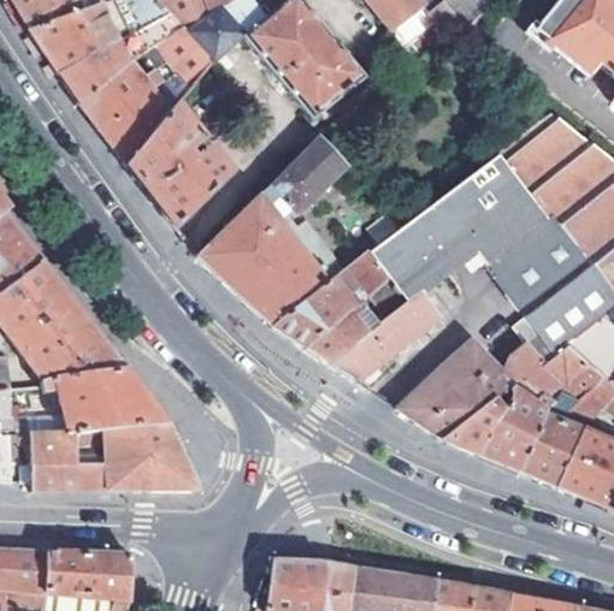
[(12,0),(19,12),(28,27),(30,31),(88,10),(86,0),(12,0)]
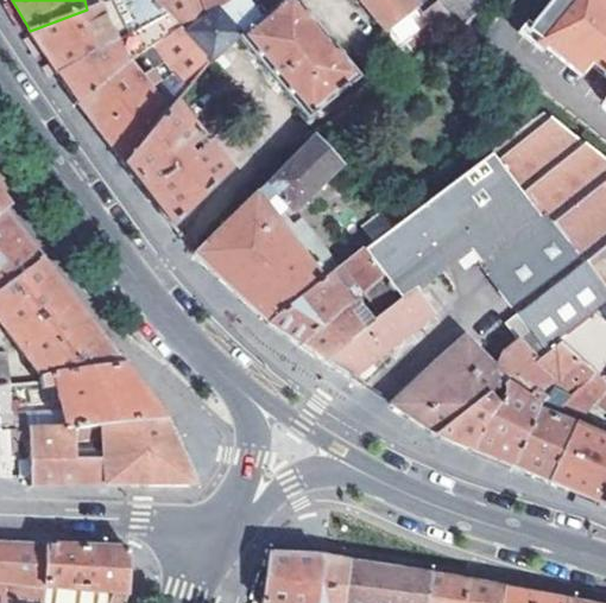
[(115,0),(112,1),(115,11),(143,0),(115,0)]
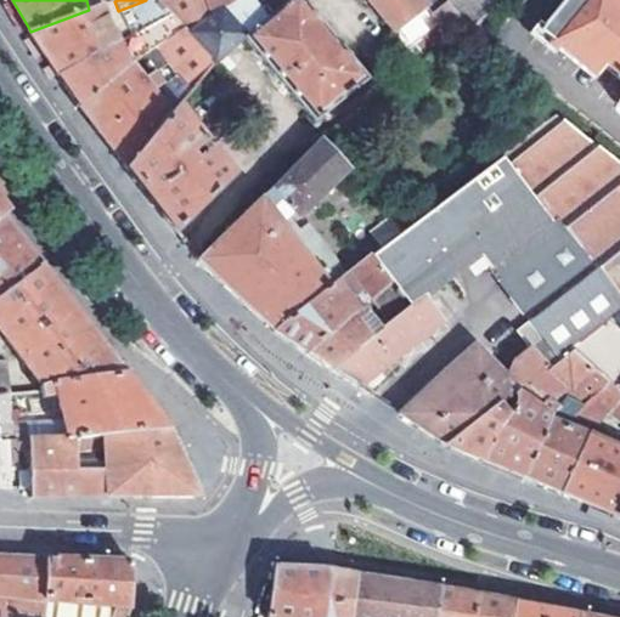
[(185,27),(190,32),(213,15),(207,0),(163,0),(159,3),(170,12),(185,27)]
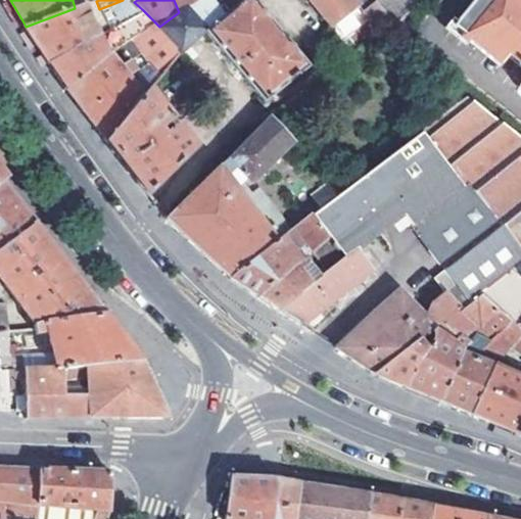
[(244,0),(238,5),(227,14),(215,0),(197,0),(179,12),(159,27),(182,50),(207,30),(267,101),(311,65),(296,48),(299,46),(296,43),(294,45),(265,9),(267,7),(265,5),(263,7),(256,0),(244,0)]
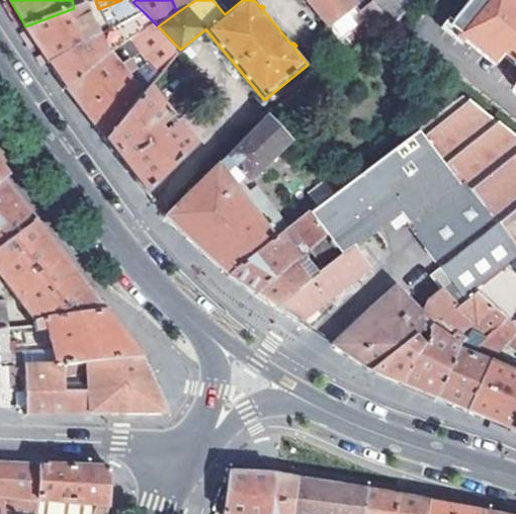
[(172,0),(177,12),(195,0),(172,0)]
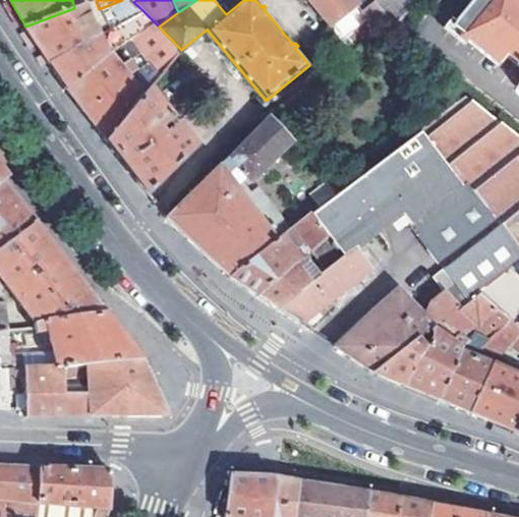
[(312,0),(331,23),(359,1),(358,0),(312,0)]
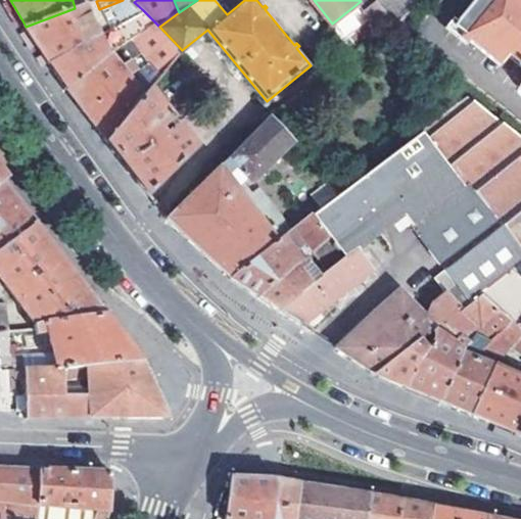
[(362,0),(361,1),(368,8),(383,28),(387,22),(393,29),(398,24),(379,0),(362,0)]
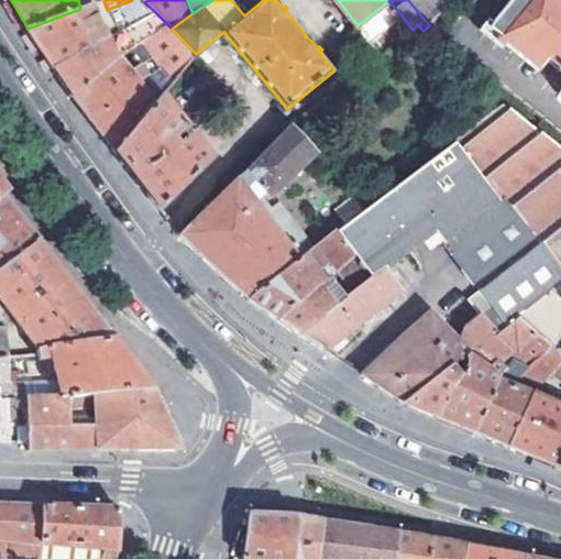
[(408,0),(429,25),(435,20),(451,3),(448,0),(408,0)]
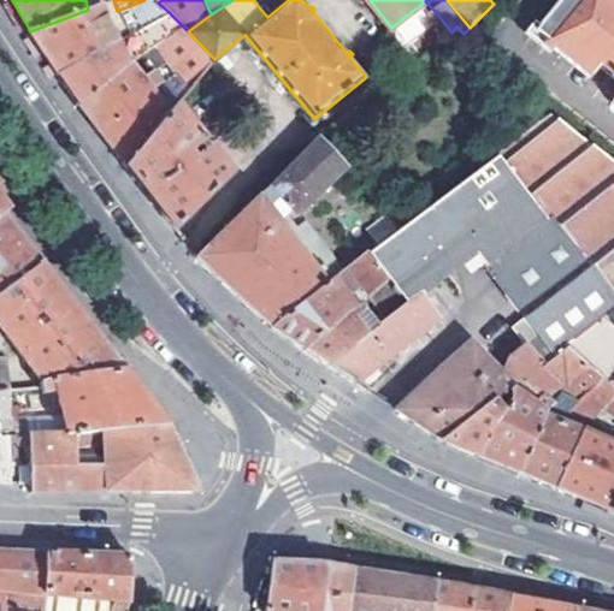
[(558,0),(535,27),(590,72),(600,61),(613,72),(613,0),(558,0)]
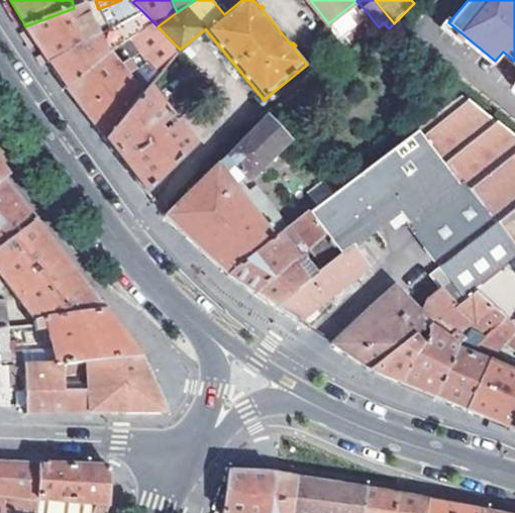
[(39,45),(50,62),(99,34),(130,16),(141,10),(132,2),(92,20),(85,4),(74,8),(25,26),(33,36),(39,45)]
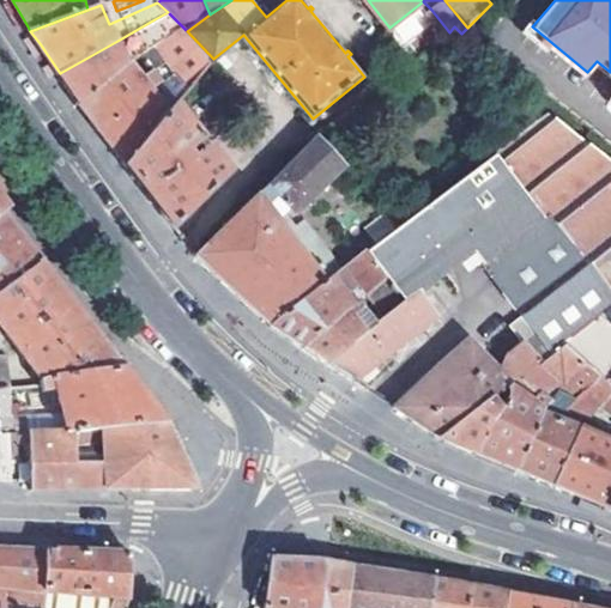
[(182,79),(175,86),(183,96),(213,59),(187,31),(182,26),(168,37),(156,46),(182,79)]
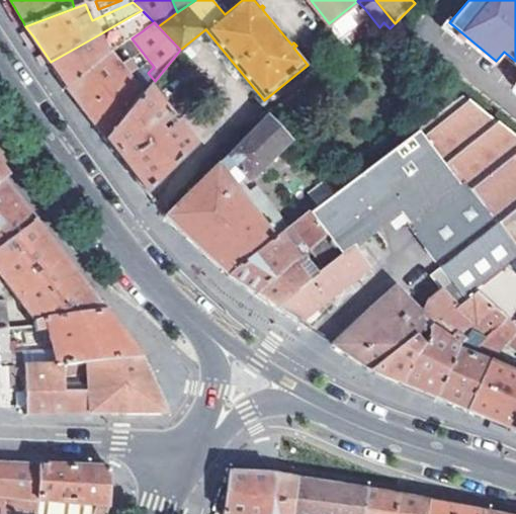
[(490,69),(496,61),(449,22),(443,30),(490,69)]
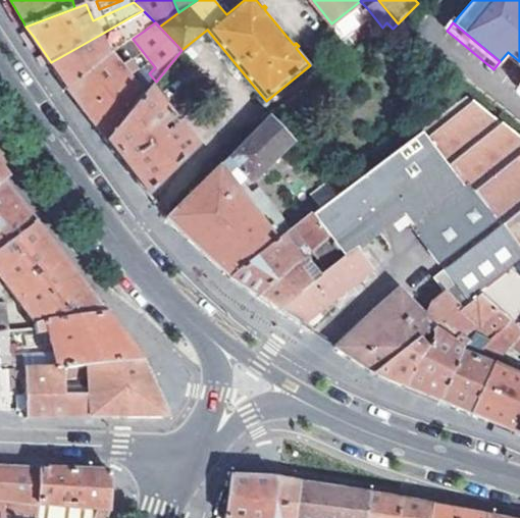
[(54,67),(68,87),(111,55),(123,46),(117,40),(106,48),(100,35),(51,62),(54,67)]
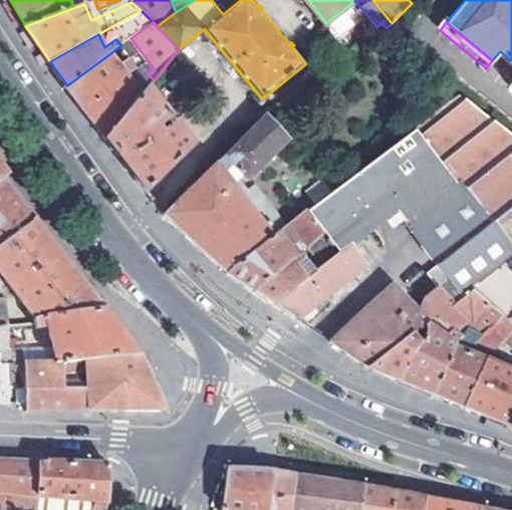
[(118,66),(109,54),(67,85),(76,98),(101,132),(106,138),(141,96),(126,77),(134,71),(125,60),(118,66)]
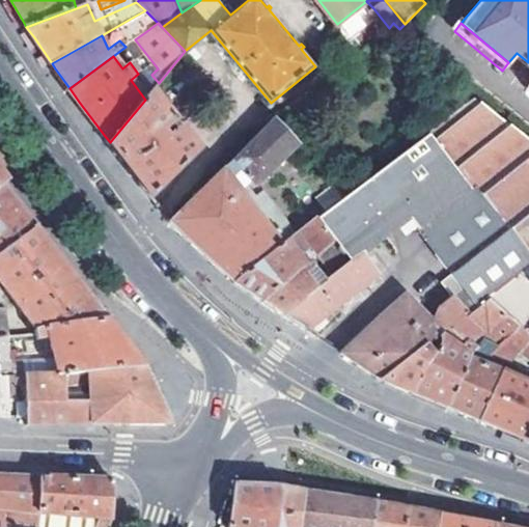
[(145,100),(110,142),(124,162),(150,195),(195,153),(194,144),(179,127),(168,137),(164,132),(175,121),(151,92),(145,100)]
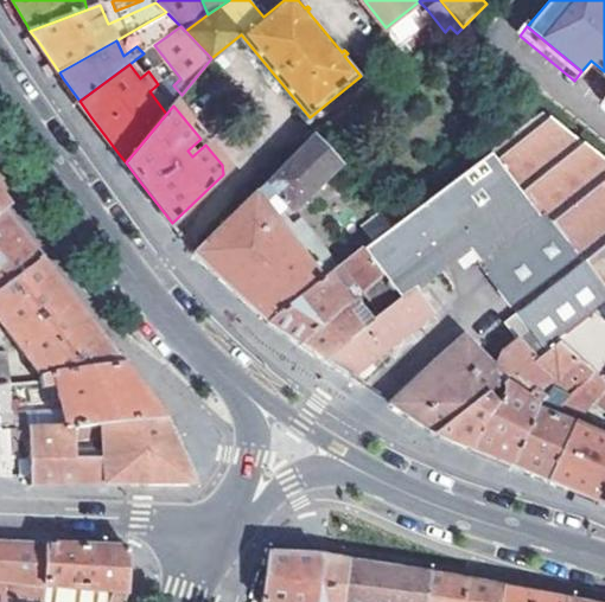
[(536,358),(560,339),(559,338),(577,324),(578,325),(596,311),(604,303),(604,157),(543,109),(397,221),(374,238),(363,247),(383,273),(364,289),(376,307),(381,312),(374,318),(363,327),(326,358),(364,383),(377,371),(375,365),(390,352),(386,348),(434,309),(414,285),(467,242),(495,276),(520,309),(513,315),(507,320),(520,337),(503,350),(494,367),(464,335),(393,402),(437,431),(495,376),(503,382),(510,377),(534,357),(536,358)]
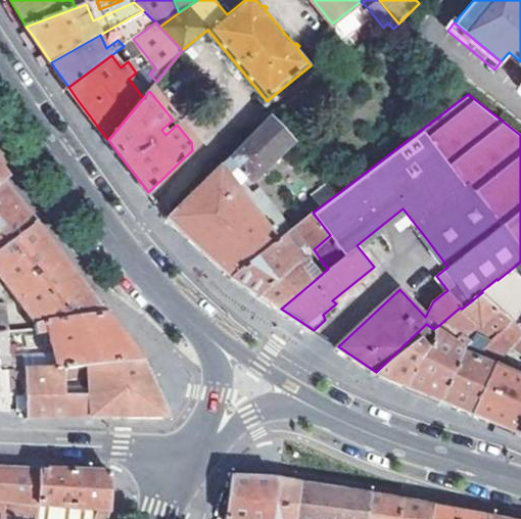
[(273,112),(228,156),(237,166),(253,182),(296,139),(277,118),(273,112)]
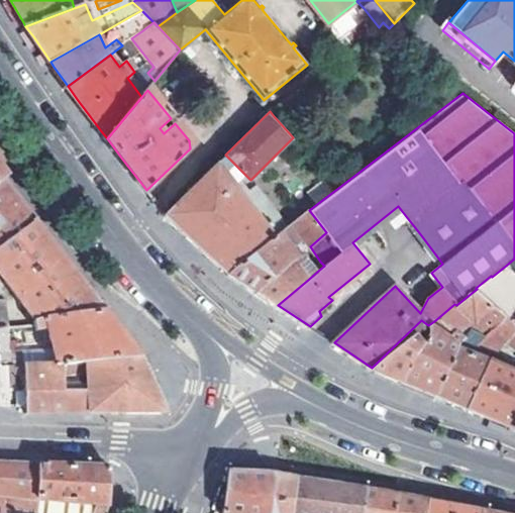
[(0,177),(2,176),(3,178),(9,174),(0,161),(0,177)]
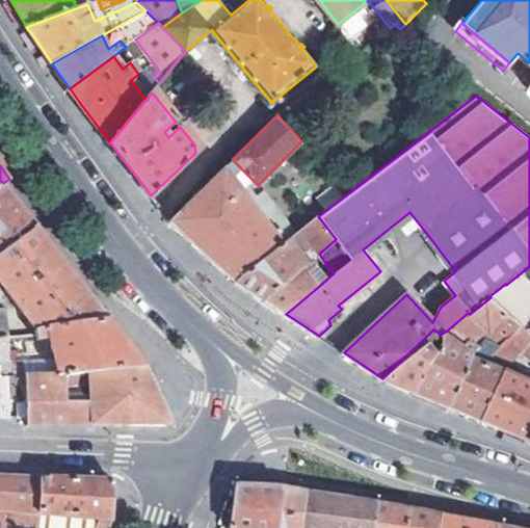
[(232,276),(237,281),(283,244),(279,238),(284,233),(280,229),(274,233),(259,212),(232,178),(223,167),(170,220),(201,248),(218,264),(232,276)]
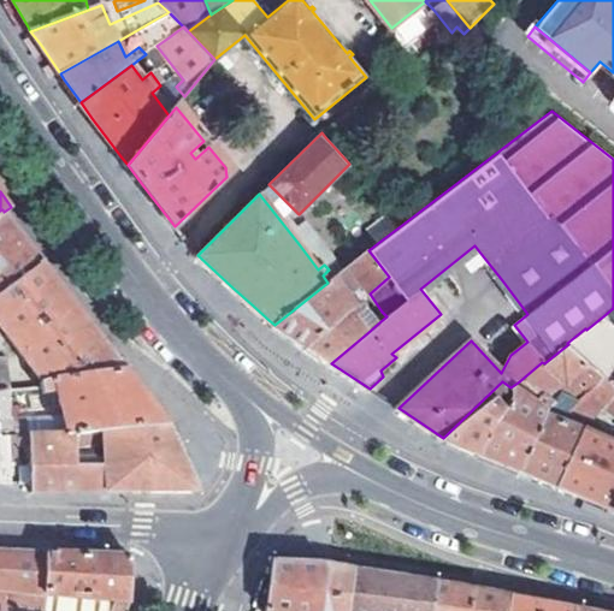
[(0,292),(42,260),(23,236),(4,212),(3,209),(0,211),(0,292)]
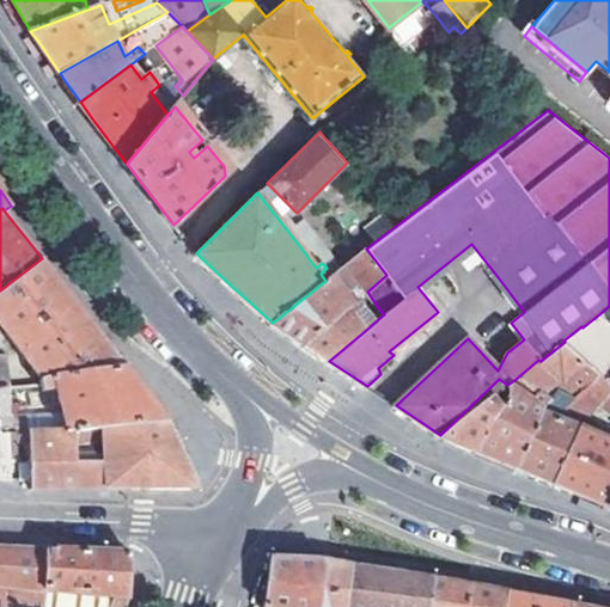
[(367,227),(377,240),(401,222),(389,209),(367,227)]
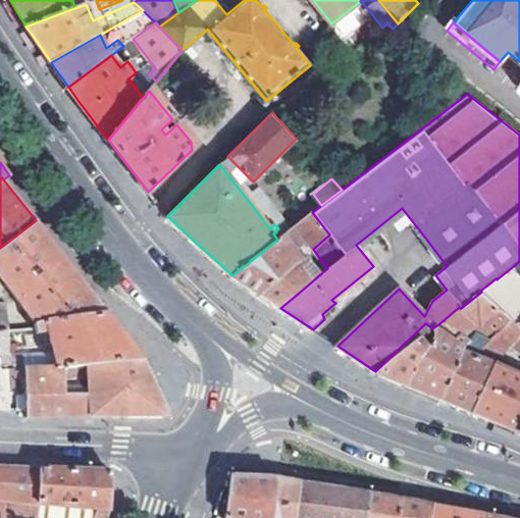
[(277,240),(232,275),(240,280),(255,291),(260,294),(297,262),(302,258),(297,252),(291,244),(303,235),(308,242),(313,249),(329,235),(312,212),(277,240)]
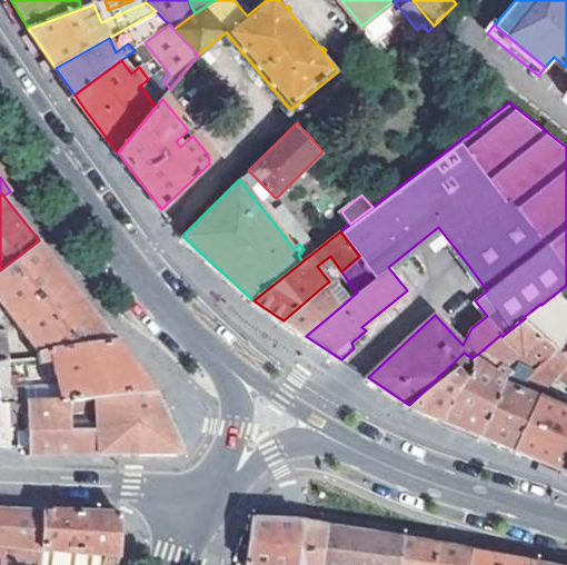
[(60,269),(39,240),(0,270),(0,297),(42,354),(50,353),(122,348),(60,269)]
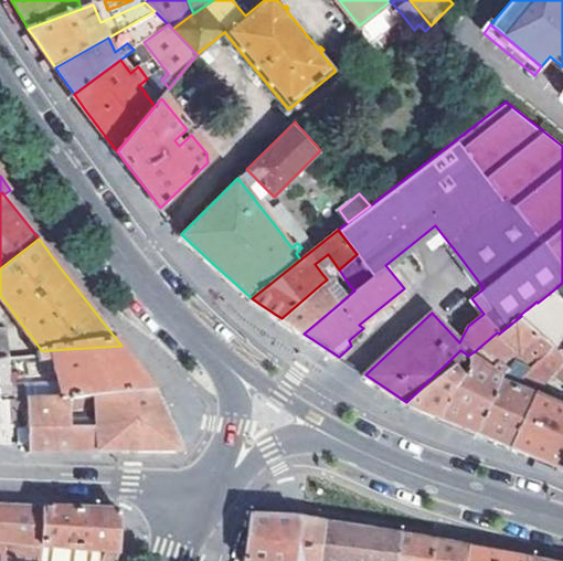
[(338,305),(321,284),(282,318),(293,326),(299,330),(304,334),(338,305)]
